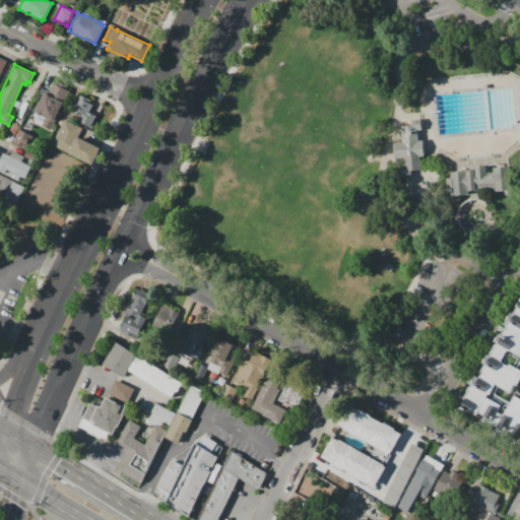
[(45,91),(48,93),(52,83),(58,86),(59,82),(67,86),(66,89),(70,91),(52,130),(31,121),(45,91)]
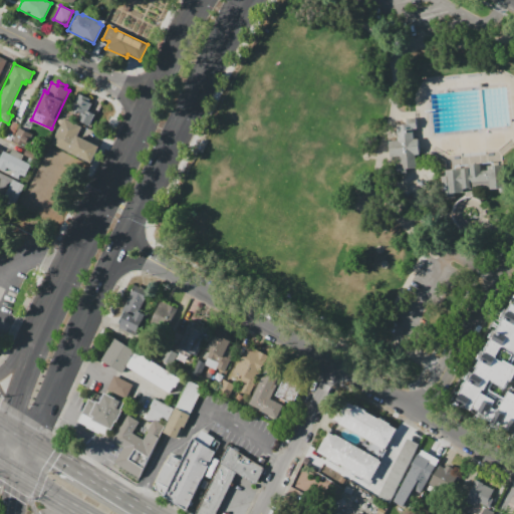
[(78,92),(90,98),(88,101),(90,102),(92,103),(88,110),(94,113),(88,126),(77,120),(81,112),(76,110),(75,113),(69,111),(78,92)]
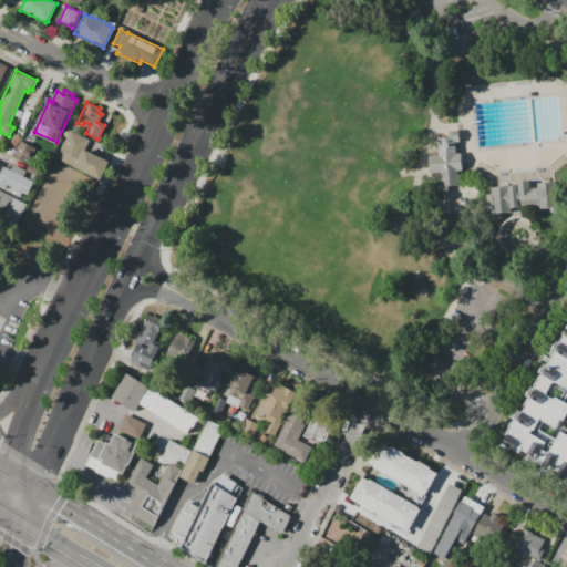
[(57,158),(70,131),(90,140),(85,150),(110,161),(101,179),(57,158)]
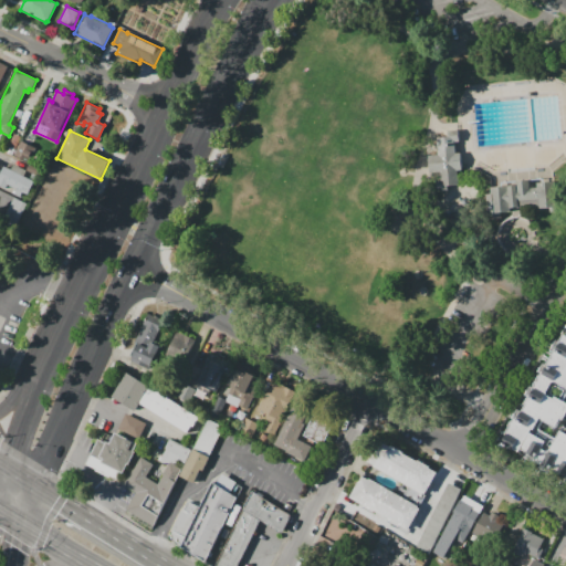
[(14,134),(21,137),(12,155),(6,152),(14,134)]
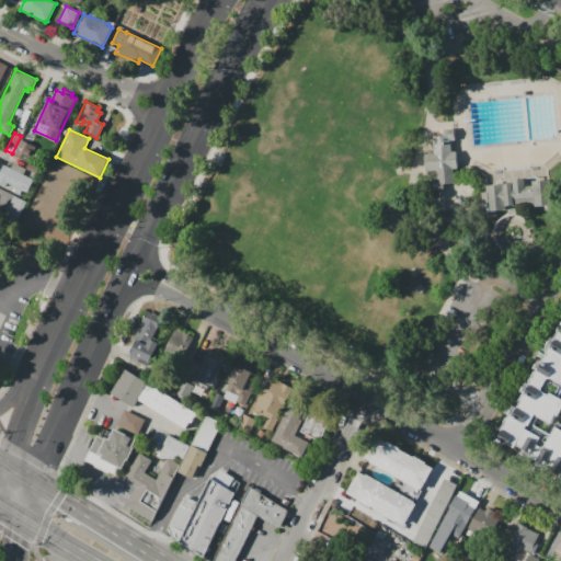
[(455,135),(456,144),(449,145),(450,151),(456,151),(457,170),(451,170),(453,183),(442,184),(443,190),(432,191),(432,180),(435,180),(435,171),(426,172),(425,155),(433,153),(432,137),(455,135)]
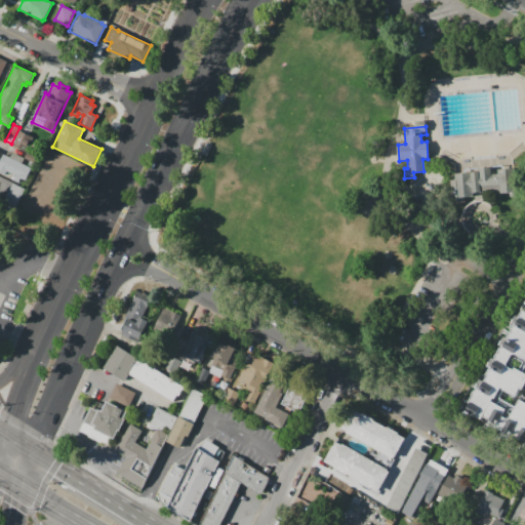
[(13,145),(19,131),(33,137),(27,151),(13,145)]
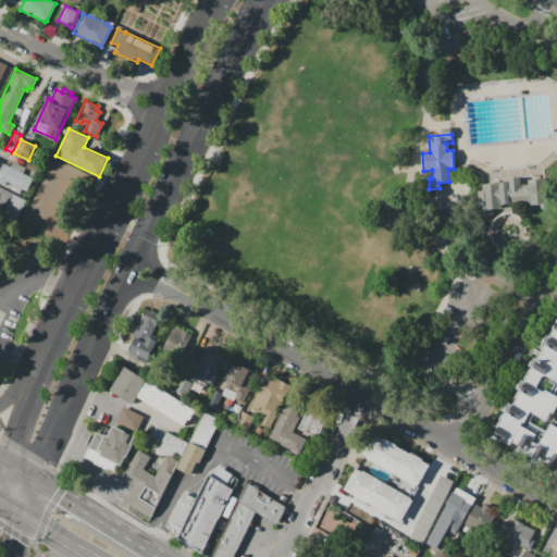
[(0,168),(2,163),(10,166),(12,161),(26,168),(24,173),(33,177),(35,178),(28,193),(23,189),(21,194),(12,190),(14,185),(8,182),(5,187),(0,184),(0,168)]
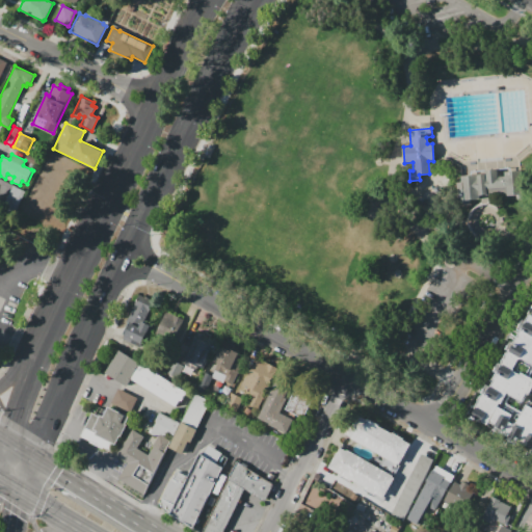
[(454,183),(460,183),(459,176),(484,175),(484,171),(497,170),(498,180),(504,180),(504,173),(520,171),(520,179),(527,178),(528,198),(516,200),(515,197),(506,198),(506,196),(470,200),(470,204),(456,205),(454,183)]
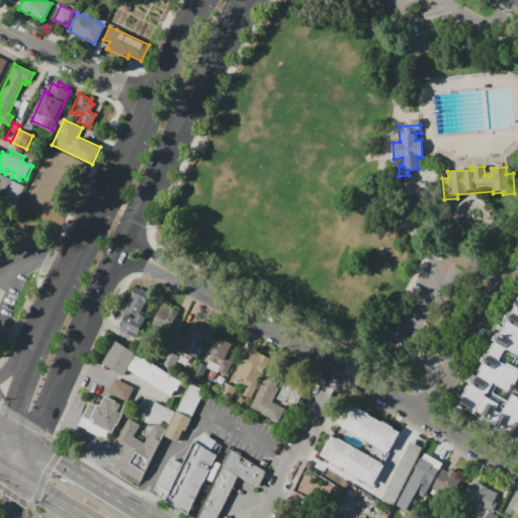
[(13,181),(25,187),(15,207),(3,201),(13,181)]
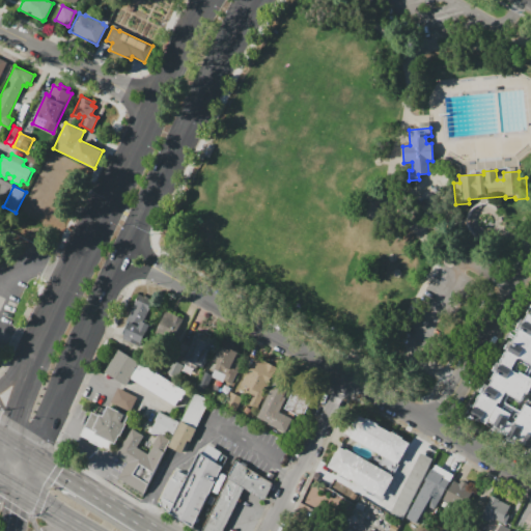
[(121,338),(129,324),(124,323),(138,294),(155,302),(145,322),(151,325),(141,347),(121,338)]
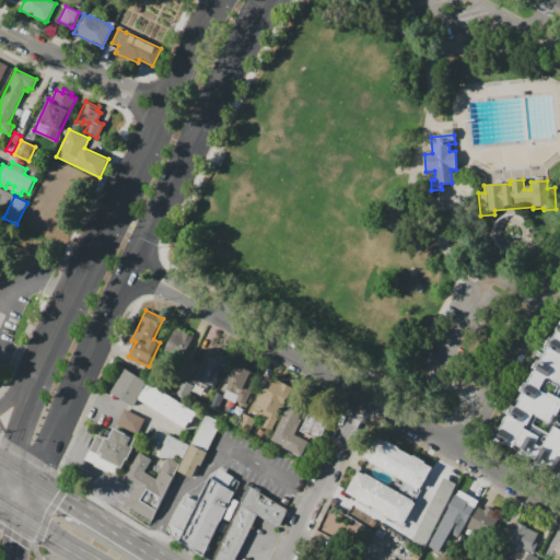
[(182,360),(193,335),(173,326),(162,351),(182,360)]
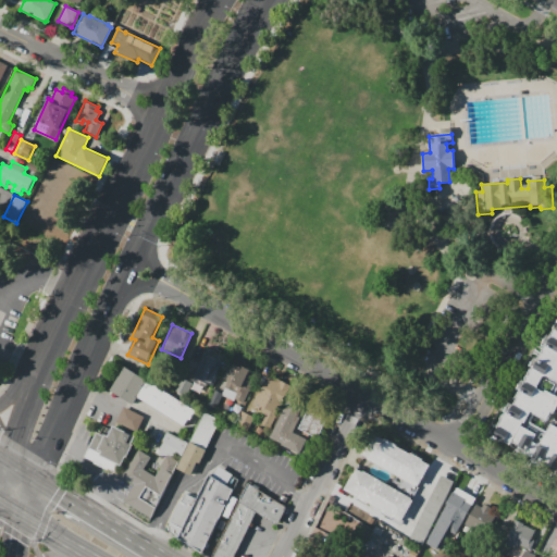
[(556,469),(547,463),(546,466),(494,435),(556,326),(556,390),(555,394),(556,395),(556,409),(555,413),(553,412),(547,421),(535,415),(531,422),(547,431),(555,419),(556,420),(556,469)]
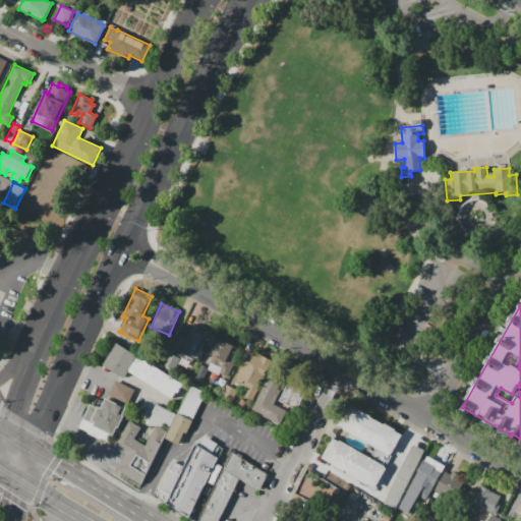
[(200,362),(180,351),(191,329),(207,337),(206,340),(211,343),(200,362)]
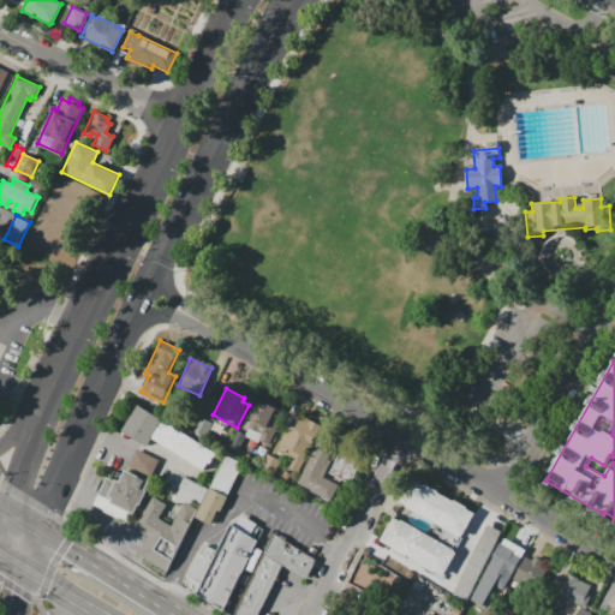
[(284,415),(268,446),(240,431),(257,400),(269,406),(269,405),(276,408),(275,411),(284,415)]
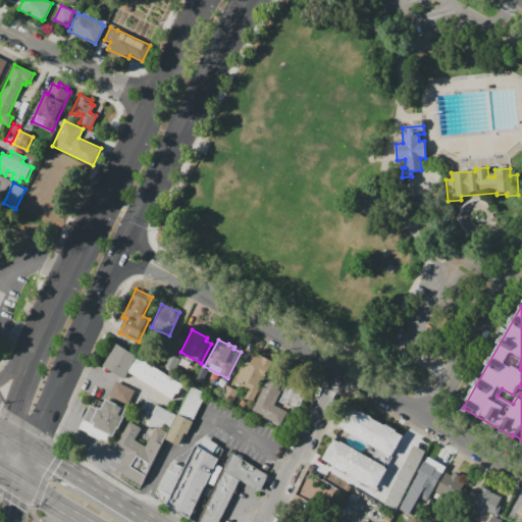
[(183,383),(173,399),(129,371),(125,378),(104,365),(118,344),(183,383)]
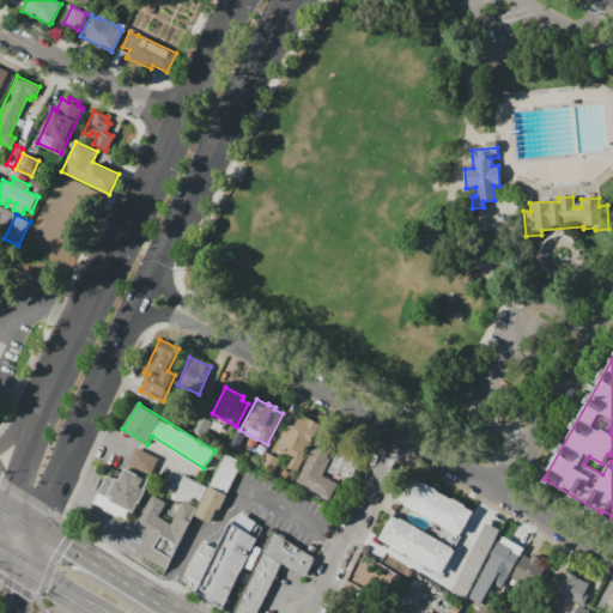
[(296,412),(321,425),(297,472),(286,466),(291,456),(277,449),(296,412)]
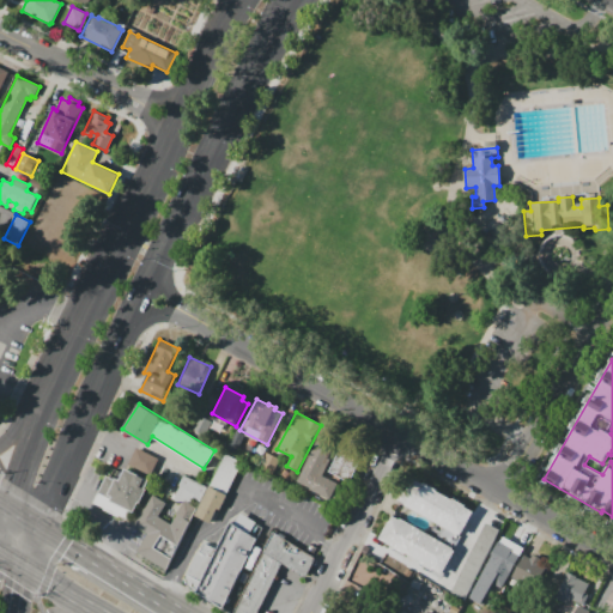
[(319,439),(337,449),(323,475),(339,484),(331,499),(297,483),(319,439)]
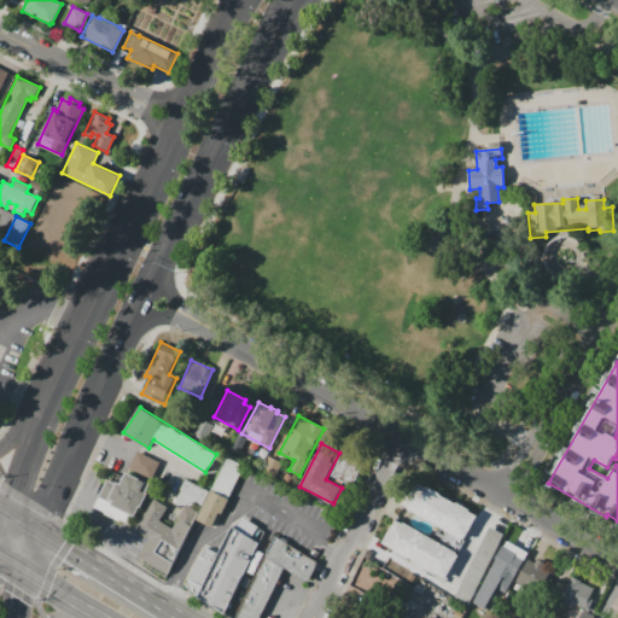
[(330,476),(345,448),(367,459),(351,488),(330,476)]
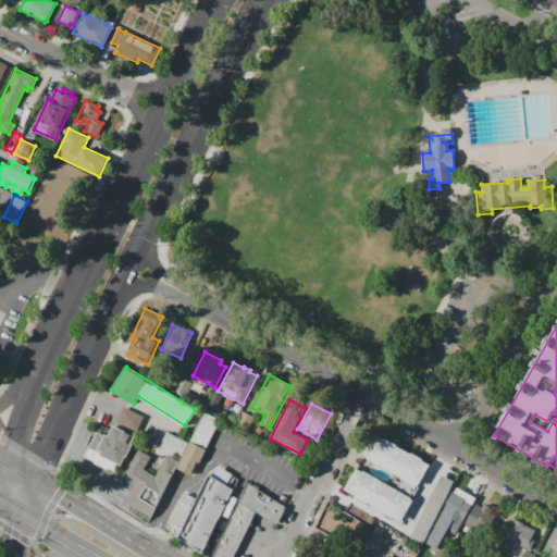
[(124,408),(144,417),(136,433),(116,424),(124,408)]
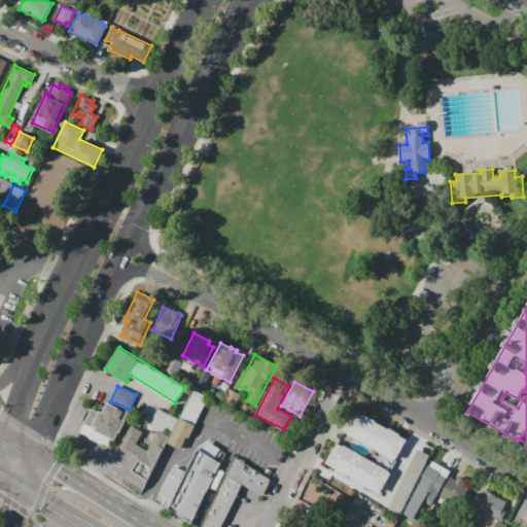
[(230,389),(241,395),(238,401),(226,396),(230,389)]
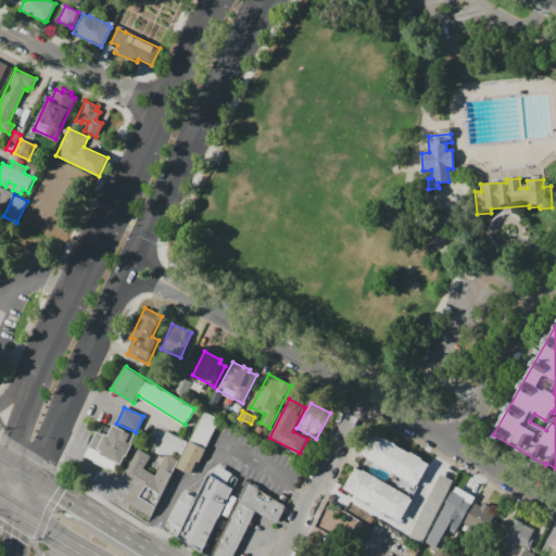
[(176,468),(193,476),(220,419),(204,412),(190,441),(189,441),(176,468)]
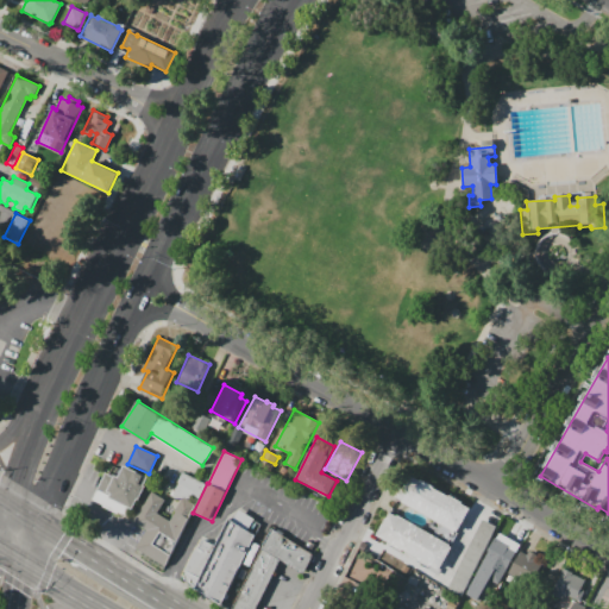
[(124,465),(149,477),(145,485),(146,485),(139,501),(138,500),(133,509),(130,508),(126,518),(92,501),(105,471),(118,477),(124,465)]
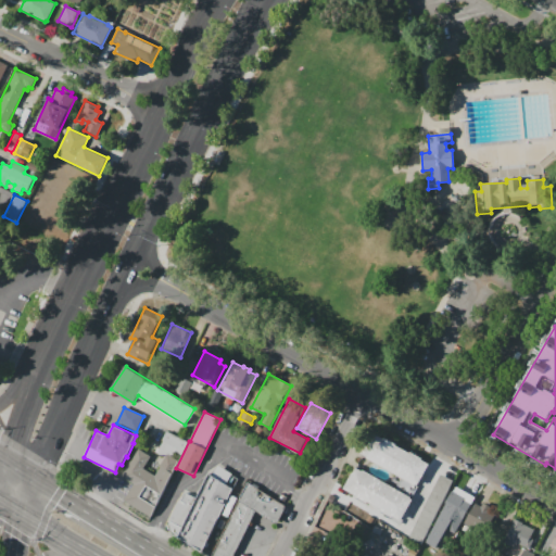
[(166,431),(187,441),(180,455),(174,452),(172,455),(166,453),(165,456),(158,452),(163,441),(162,441),(166,431)]
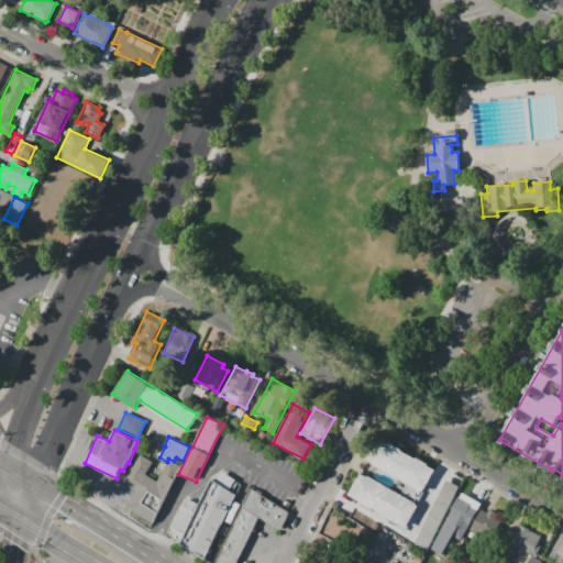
[(434,470),(421,493),(364,461),(377,438),(388,444),(389,443),(403,450),(401,451),(415,459),(416,457),(428,464),(427,465),(434,470)]
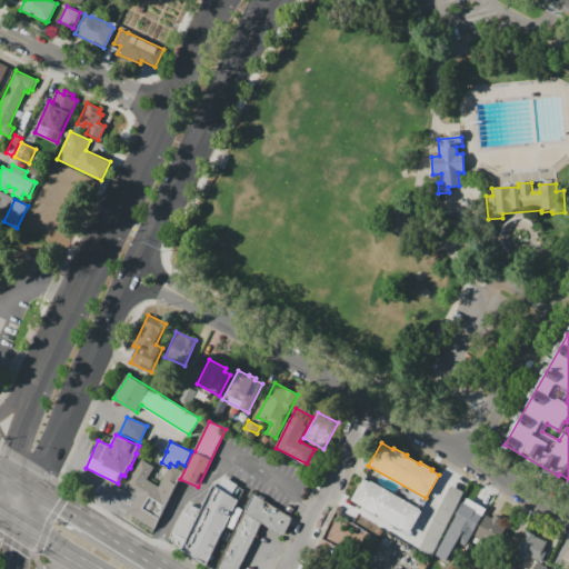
[(141,459),(155,467),(148,479),(159,487),(163,478),(171,465),(182,471),(152,531),(125,516),(137,495),(125,488),(141,459)]
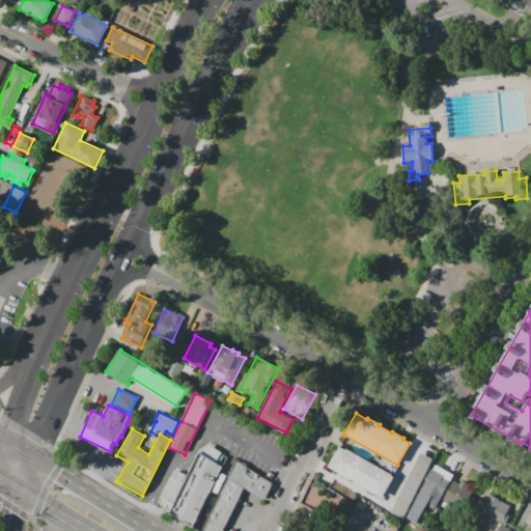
[(339,444),(395,476),(383,498),(375,494),(374,495),(326,468),(339,444)]
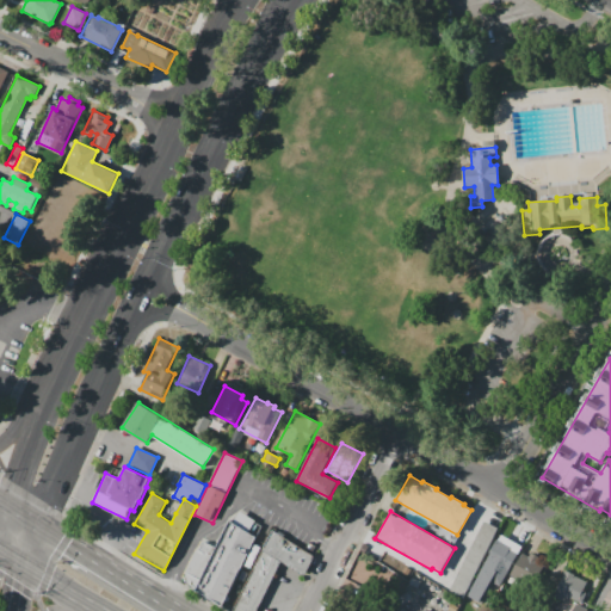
[(229,520),(257,537),(222,608),(193,590),(196,586),(184,581),(203,541),(217,548),(229,520)]
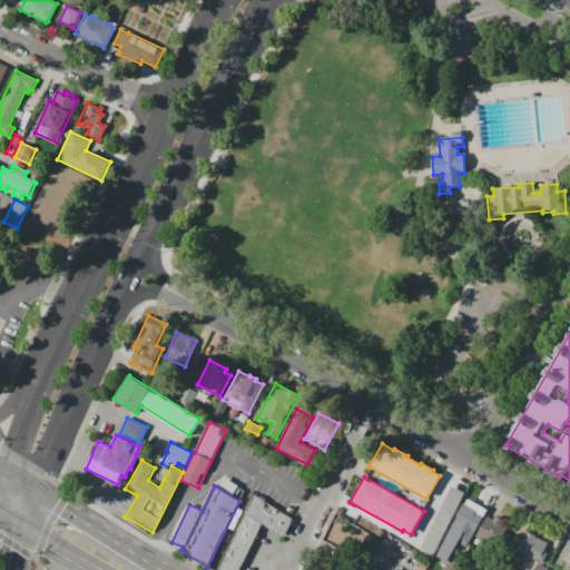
[(451,487),(464,493),(434,554),(421,548),(451,487)]
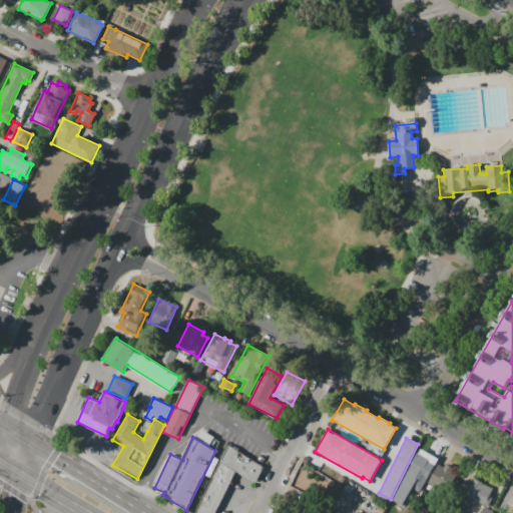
[(194,512),(228,445),(265,468),(257,483),(237,473),(215,512),(194,512)]
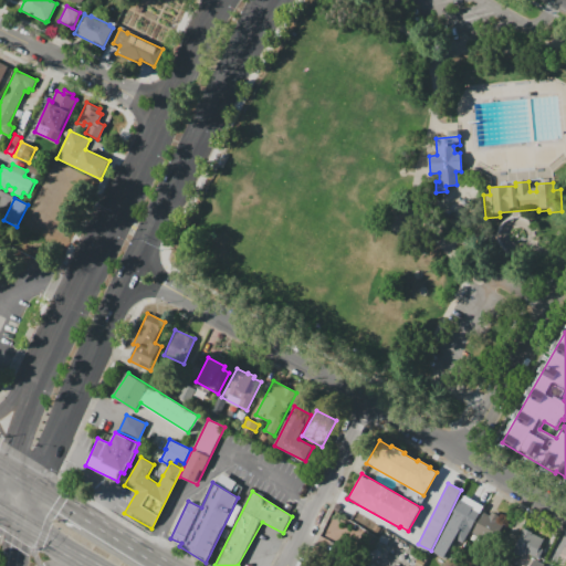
[(461,494),(472,501),(471,504),(478,507),(467,527),(461,524),(457,532),(446,526),(454,511),(452,511),(461,494)]
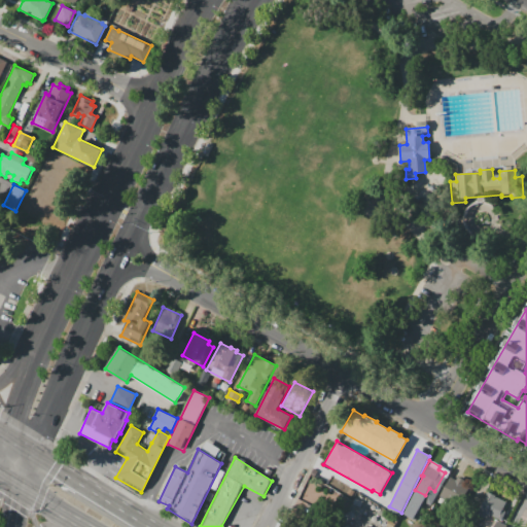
[(460,505),(469,484),(449,475),(440,496),(460,505)]
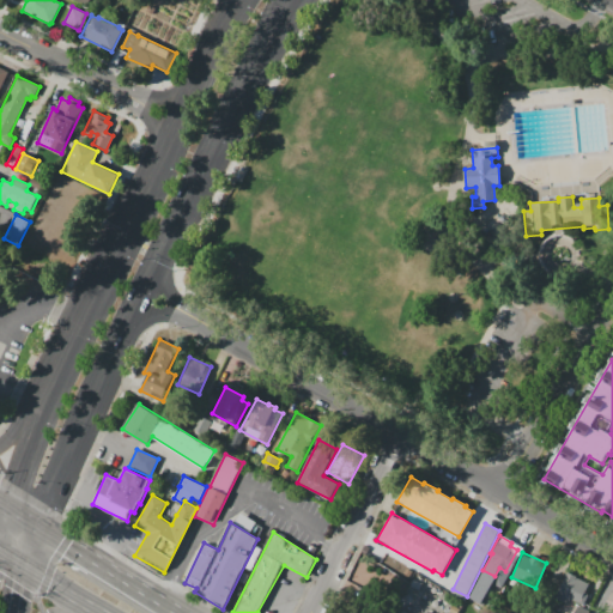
[(568,571),(577,577),(576,578),(589,584),(586,593),(588,594),(583,605),(566,598),(564,602),(554,598),(568,571)]
